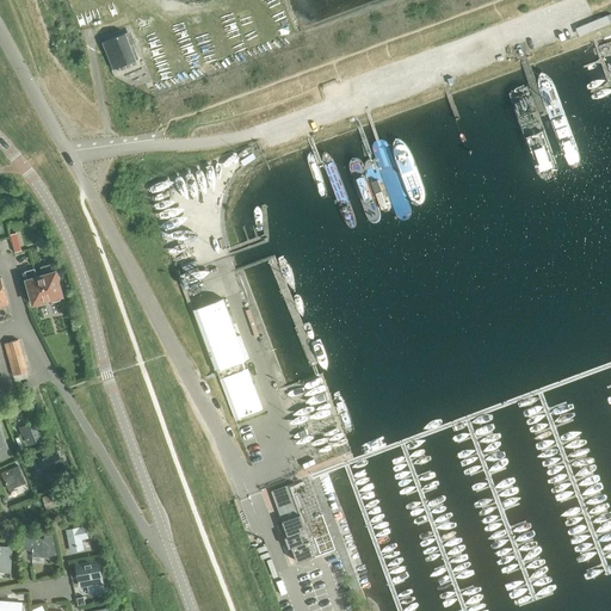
[(597,25),(609,20),(606,16),(594,20),(580,26),(582,31),(597,25)]
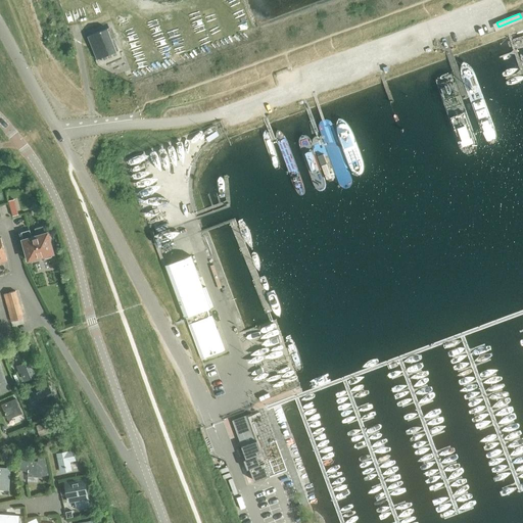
[(107,28),(88,36),(97,59),(116,51),(107,28)]
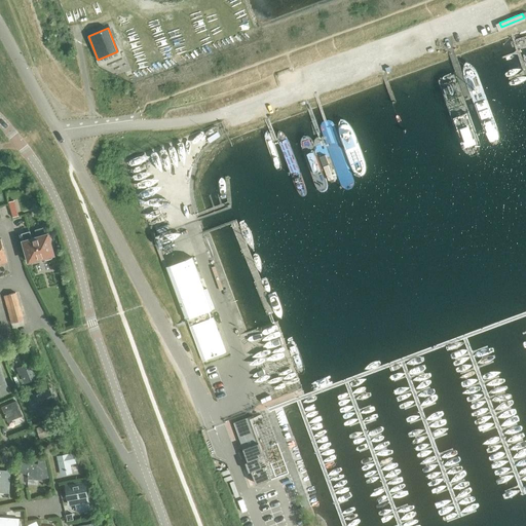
[(47,232),(31,237),(29,230),(21,232),(23,239),(22,239),(28,261),(43,256),(46,258),(50,257),(51,254),(53,254),(47,232)]
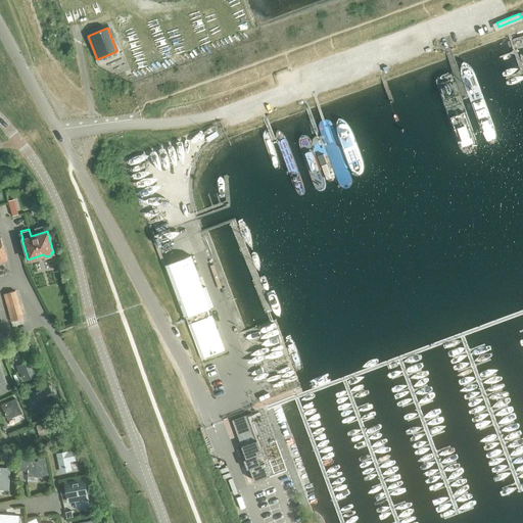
[(185,317),(186,317),(206,308),(210,307),(191,255),(165,265),(185,317)]
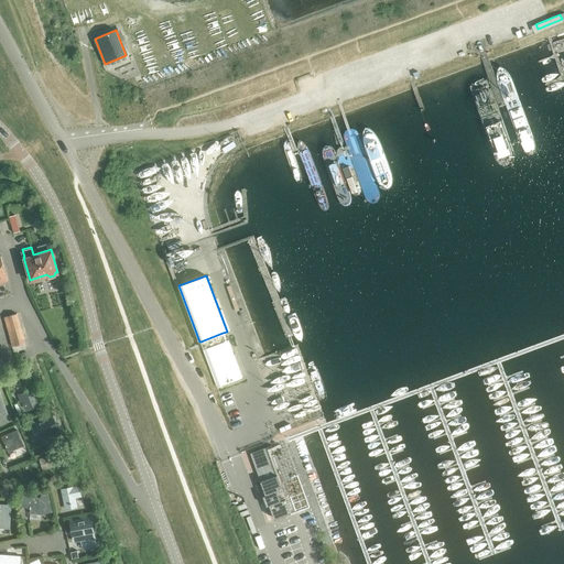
[(4,317),(12,347),(24,344),(17,314),(4,317)]
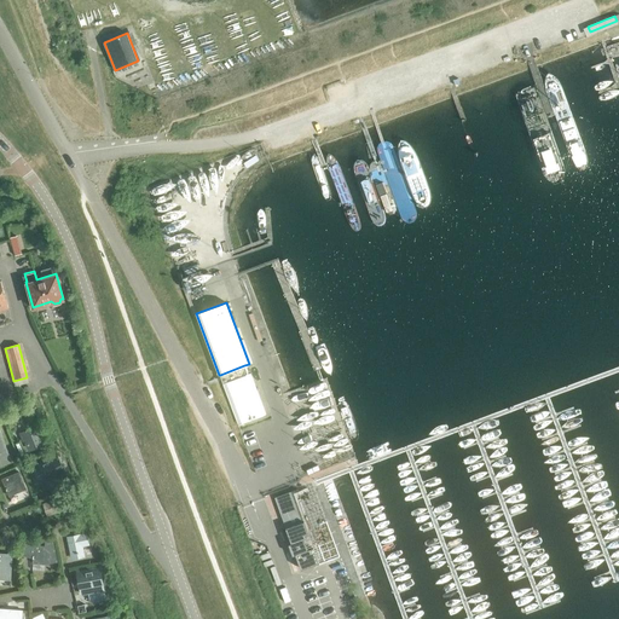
[(244,365),(220,375),(224,383),(238,423),(265,414),(250,374),(248,375),(244,365)]
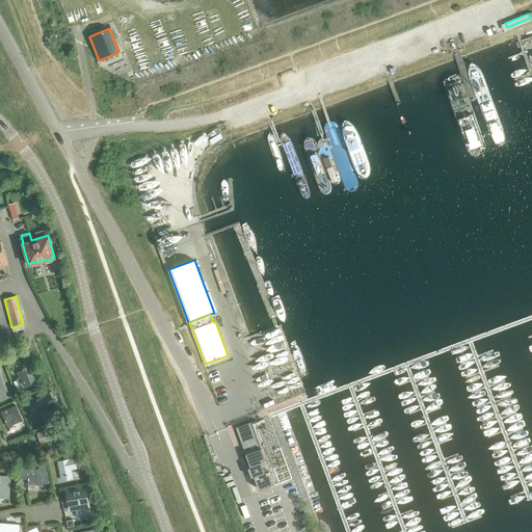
[(24,389),(40,382),(33,367),(17,374),(19,379),(20,379),(24,389)]
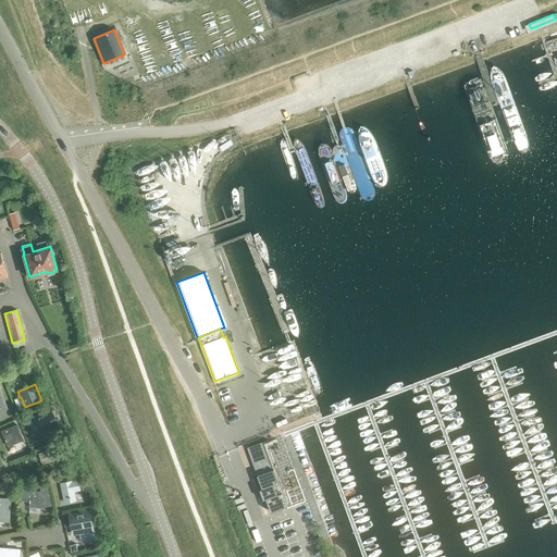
[(0,418),(11,415),(0,386),(0,418)]
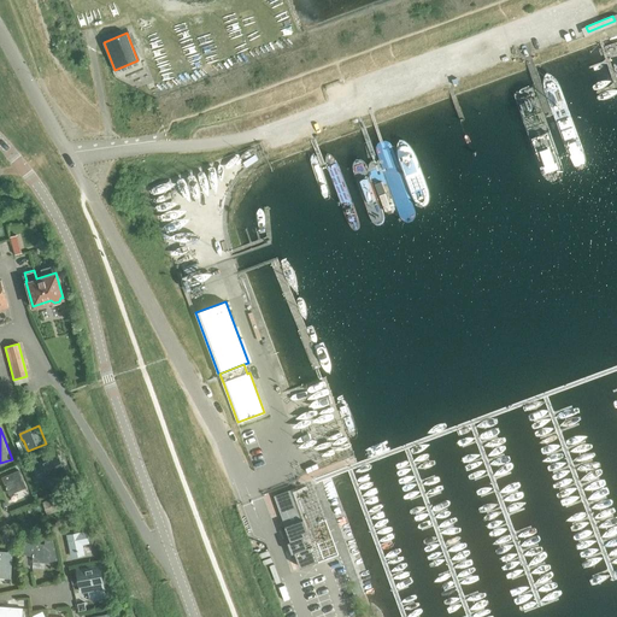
[(45,472),(48,479),(64,471),(56,454),(33,464),(39,476),(45,472)]
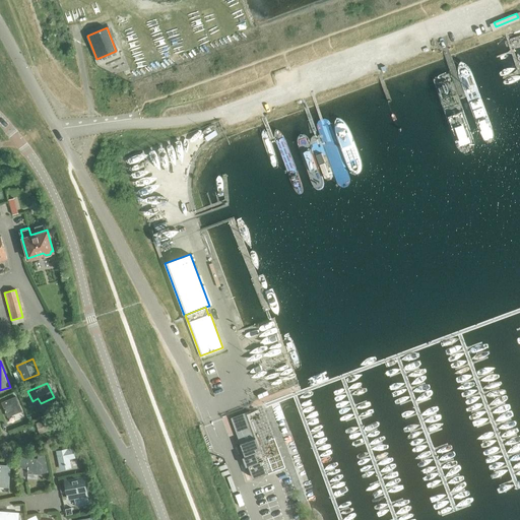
[(2,402),(8,415),(22,410),(16,396),(2,402)]
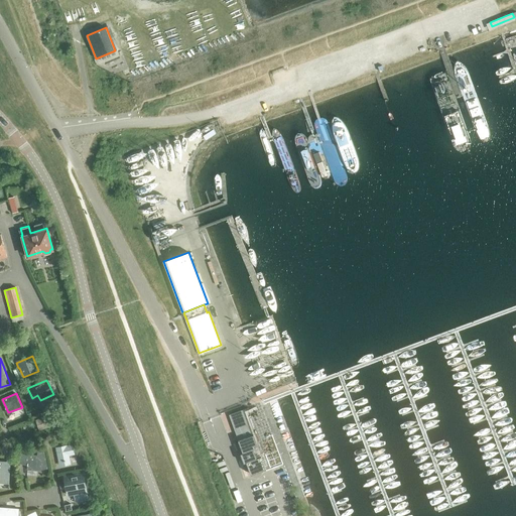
[(259,457),(256,447),(258,447),(253,434),(250,426),(252,425),(254,424),(248,407),(229,414),(238,440),(243,453),(240,454),(244,463),(246,462),(251,474),(266,469),(261,456),(259,457)]
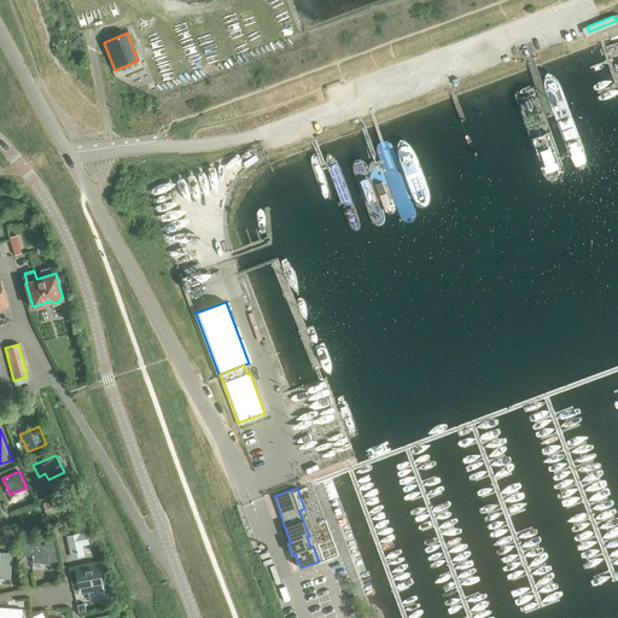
[(41,505),(46,516),(65,508),(60,496),(41,505)]
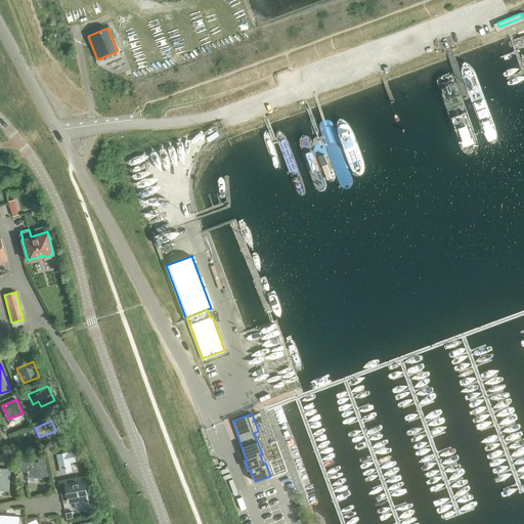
[(0,453),(3,462),(10,459),(6,447),(1,449),(2,452),(0,453)]
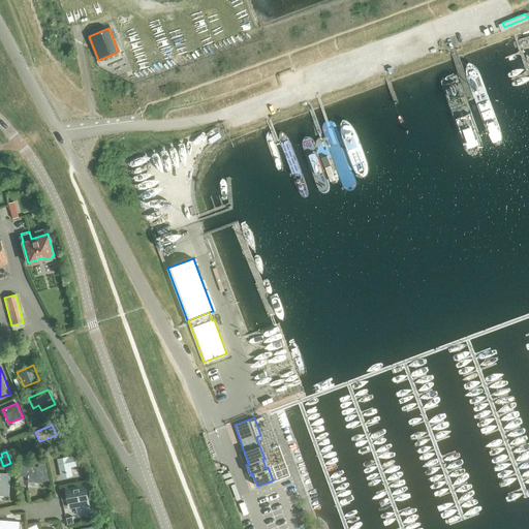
[(57,459),(60,473),(71,470),(70,466),(75,465),(73,455),(57,459)]
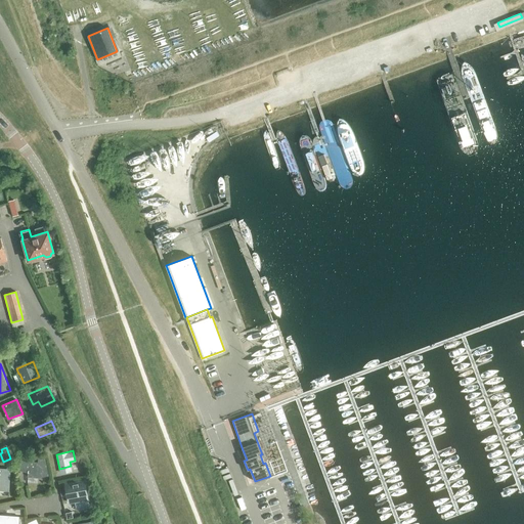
[(42,477),(48,475),(45,456),(38,455),(38,462),(20,460),(19,469),(28,470),(28,476),(42,477)]
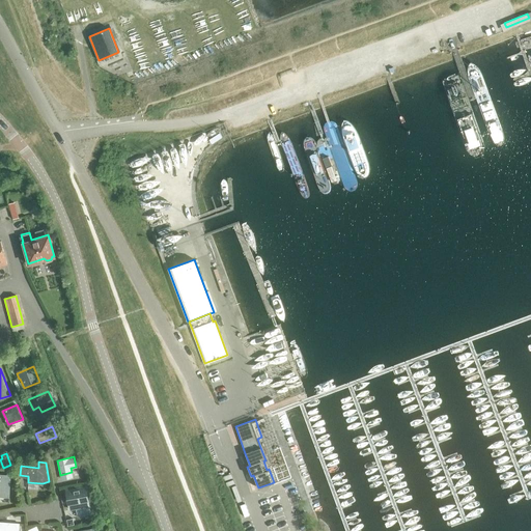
[(0,495),(8,496),(10,475),(0,474),(0,495)]
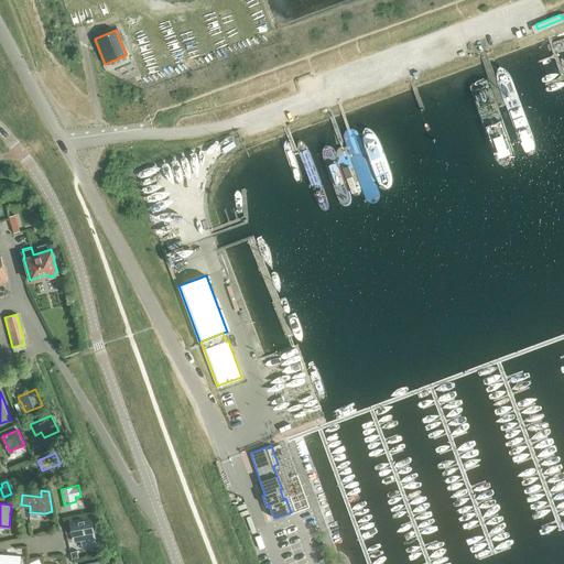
[(90,517),(71,521),(74,541),(94,537),(90,517)]
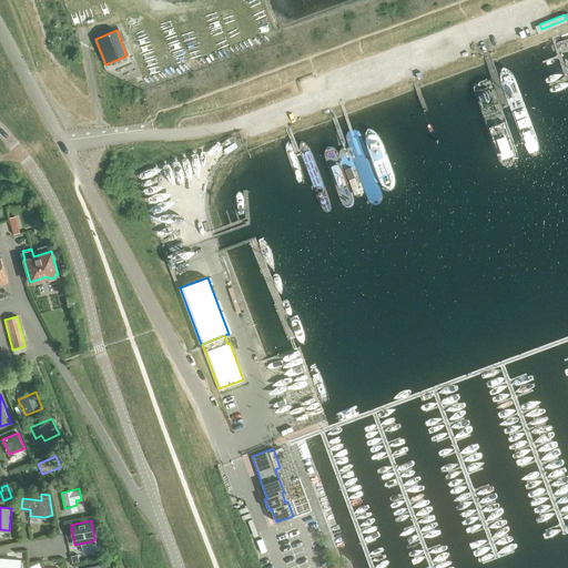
[(19,567),(20,559),(6,558),(4,560),(0,559),(0,567),(19,567)]
